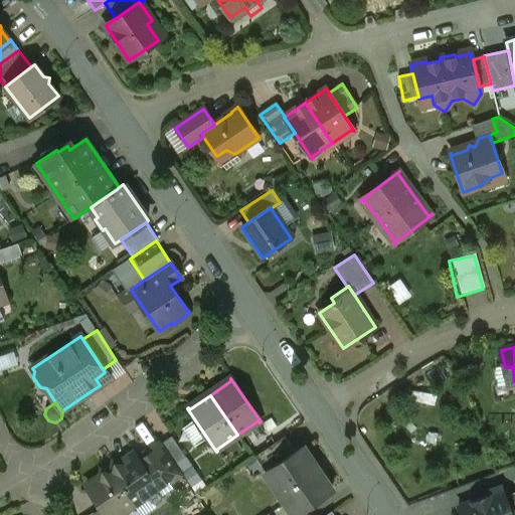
[(185,457),(171,437),(161,445),(164,450),(164,449),(175,464),(185,457)]
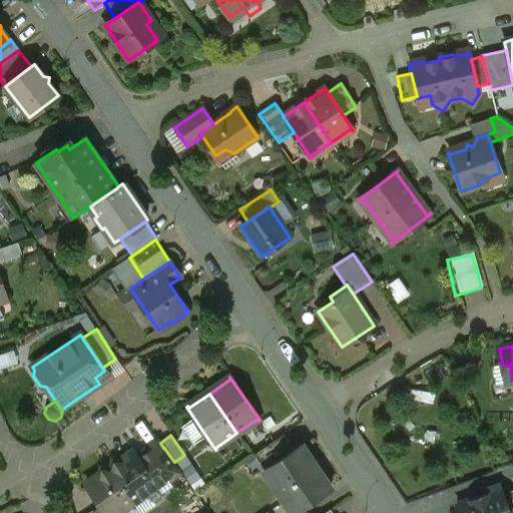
[(284,435),(253,455),(264,470),(294,450),(284,435)]
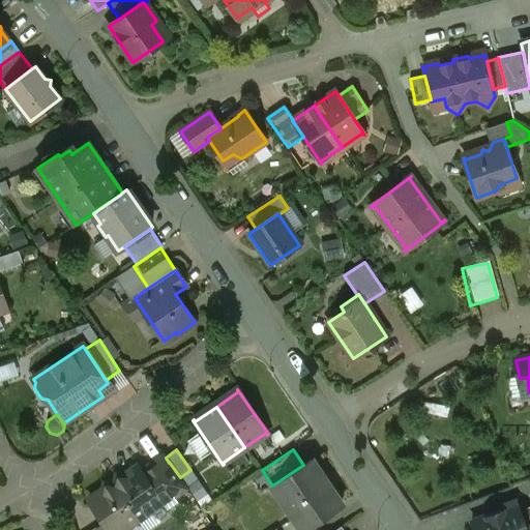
[(303,465),(272,486),(301,529),(306,529),(342,506),(311,460),(303,465)]
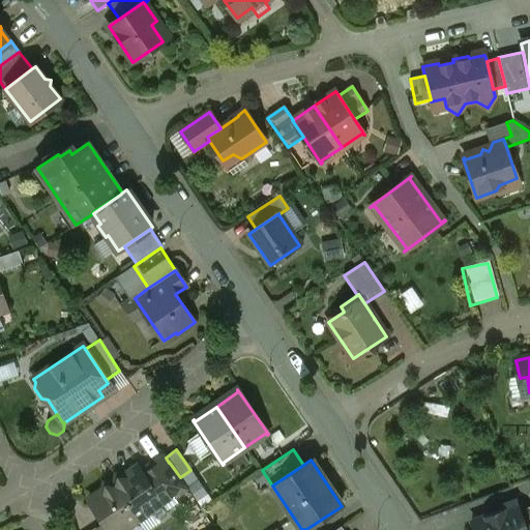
[(180,477),(169,462),(169,463),(156,471),(157,473),(173,496),(186,488),(180,477)]
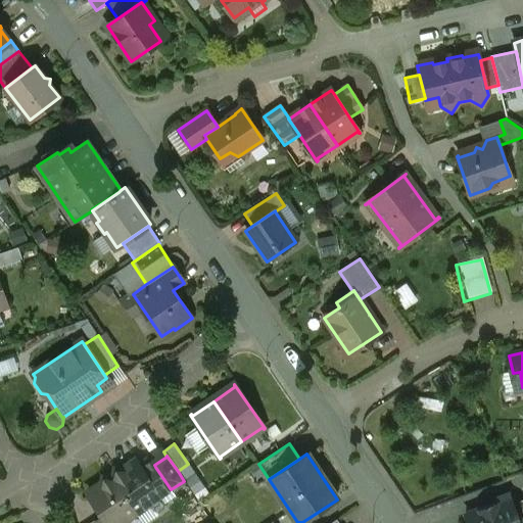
[(143,476),(134,462),(120,471),(114,470),(113,475),(111,477),(136,514),(171,489),(155,467),(143,476)]
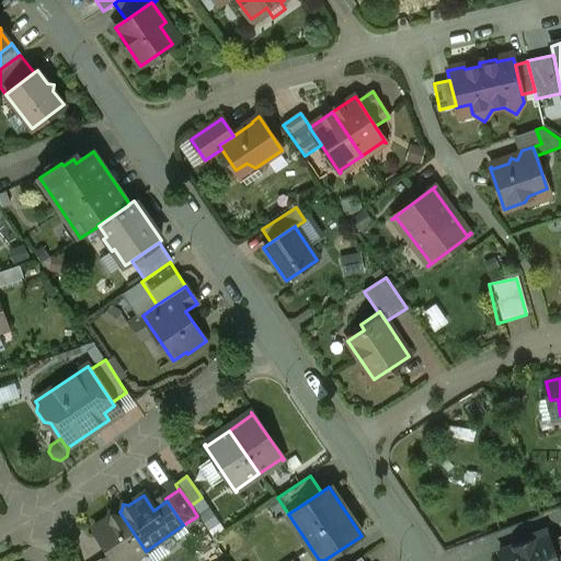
[(119,512),(116,514),(111,513),(110,518),(94,528),(116,560),(130,560),(146,551),(119,512)]
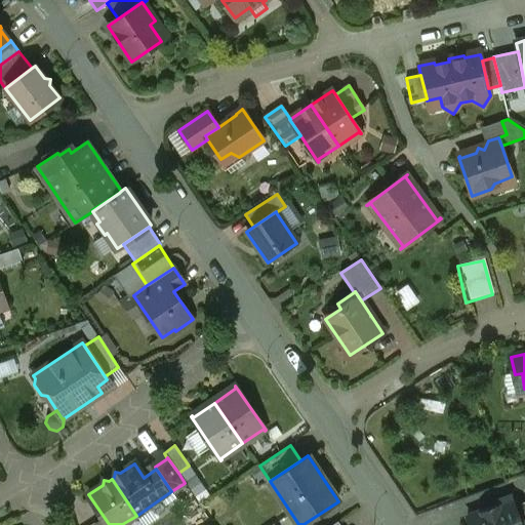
[(512,500),(468,517),(471,524),(521,524),(514,507),(512,500)]
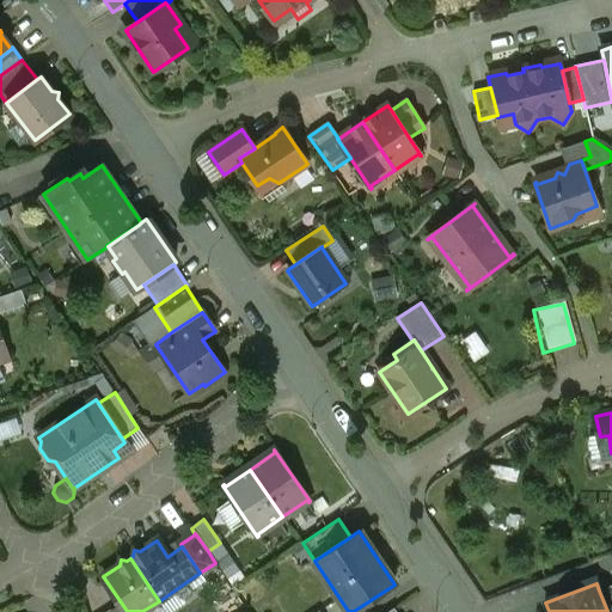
[(611,611),(611,585),(599,591),(607,611),(611,611)]
